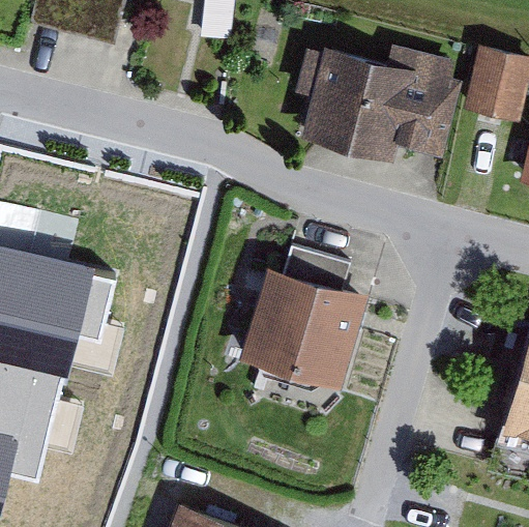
[(35,0),(30,24),(115,46),(125,0),(35,0)]
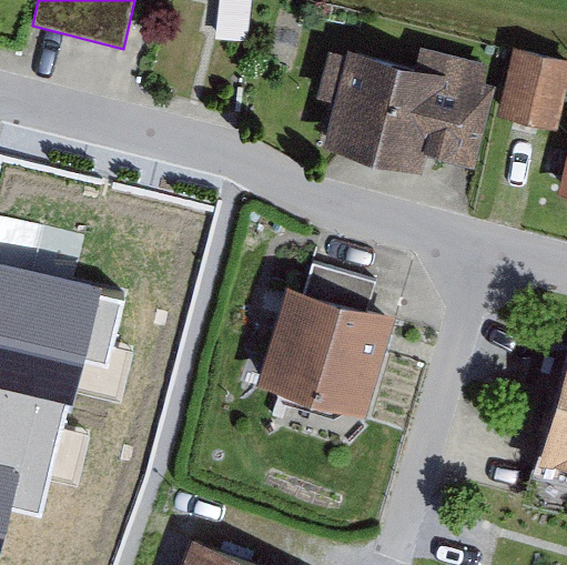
[(323,145),(421,171),(425,155),(474,168),(496,86),(484,82),(487,66),(419,48),(415,64),(347,47),(346,54),(330,51),(317,98),(334,102),(323,145)]
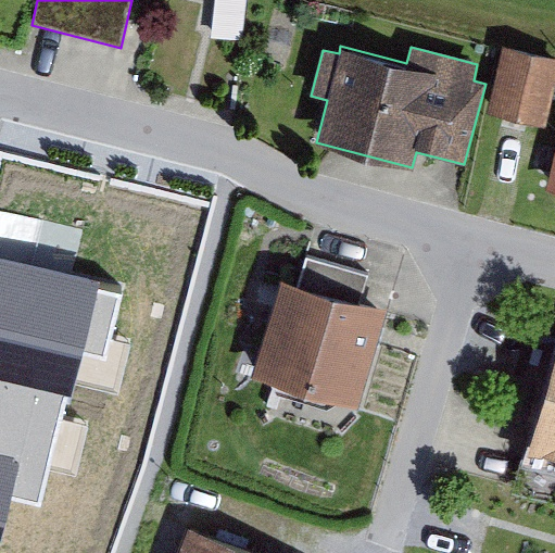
[(554,59),(502,47),(487,114),(545,128),(554,86),(554,59)]
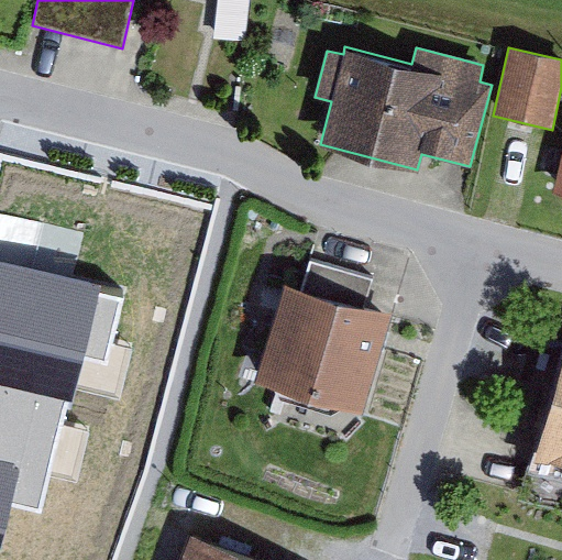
[(561,151),(552,194),(561,195),(561,151)]
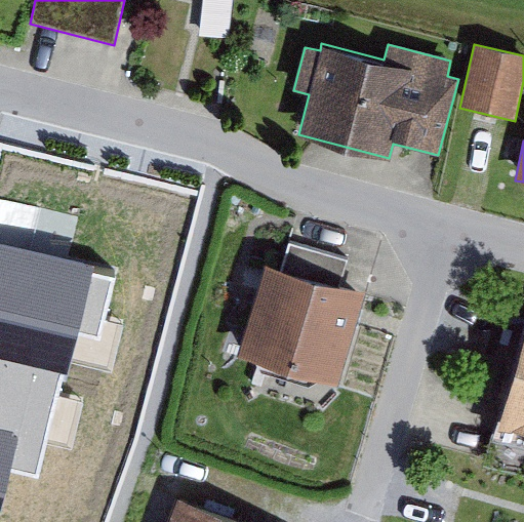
[(280,265),(264,259),(235,356),(253,361),(259,372),(308,387),(319,379),(338,386),(366,292),(339,284),(346,262),(286,243),(280,265)]
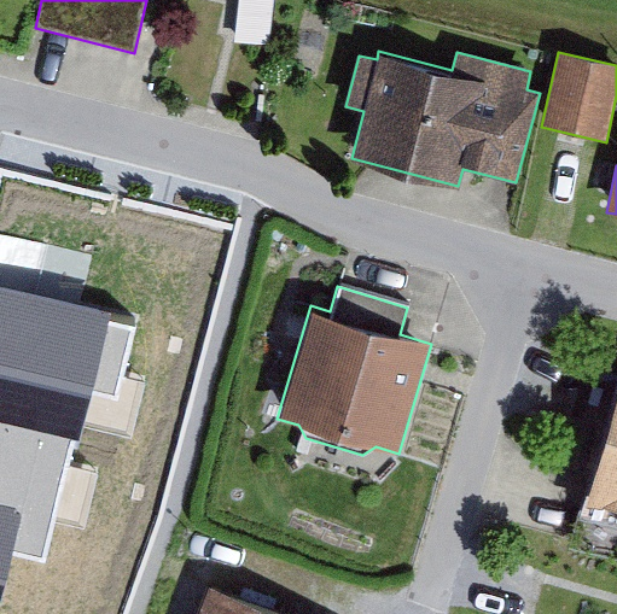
[(132,329),(0,298),(0,600),(10,560),(40,567),(82,393),(115,401),(132,329)]
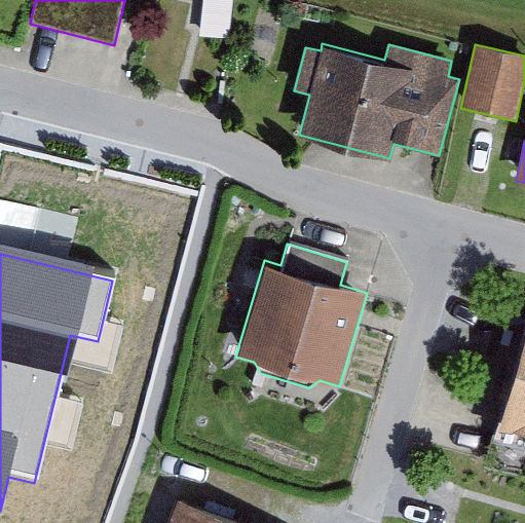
[(524,332),(497,424),(524,433),(524,332)]
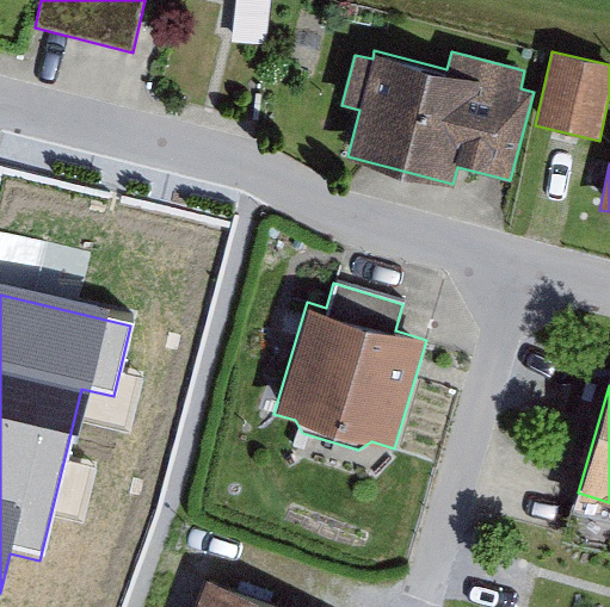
[(287,606),(205,577),(195,606),(287,606)]
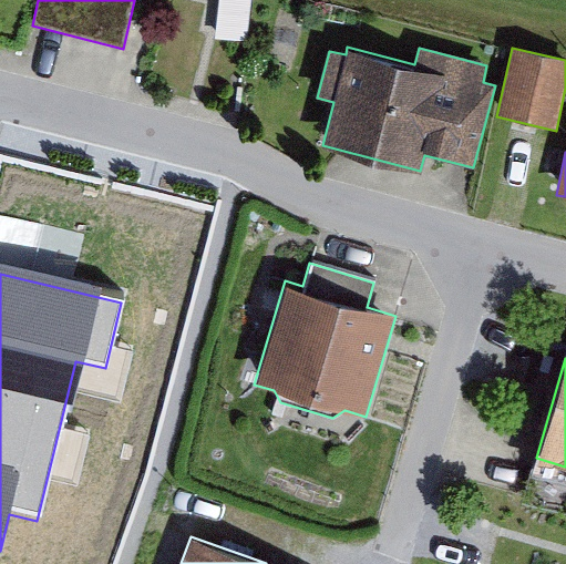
All buildings are outlined.
